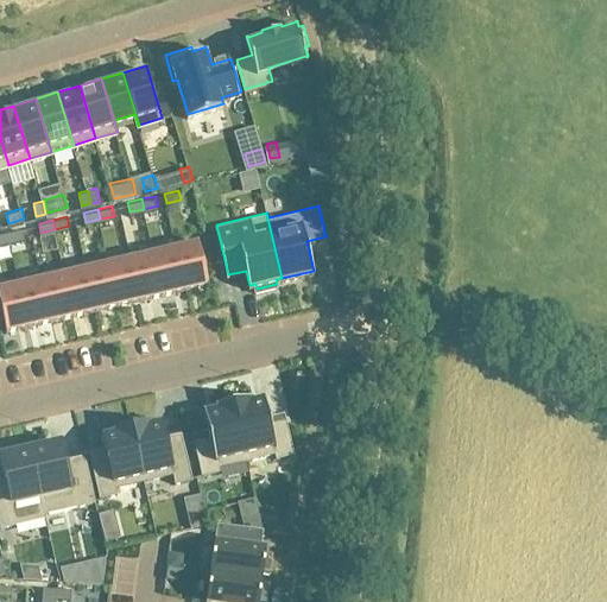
[(11,240),(25,236),(23,227),(8,229),(11,240)]
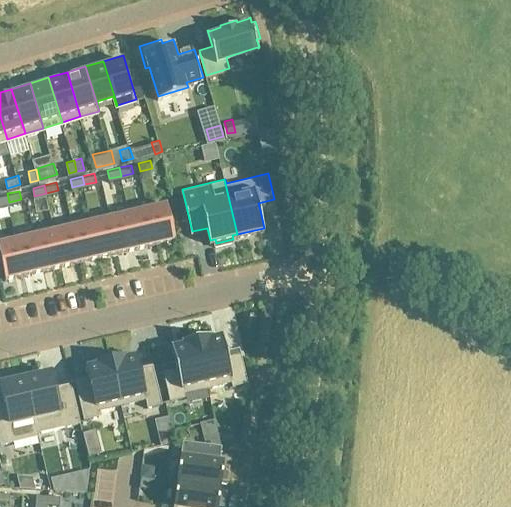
[(0,195),(0,203),(9,202),(7,193),(0,195)]
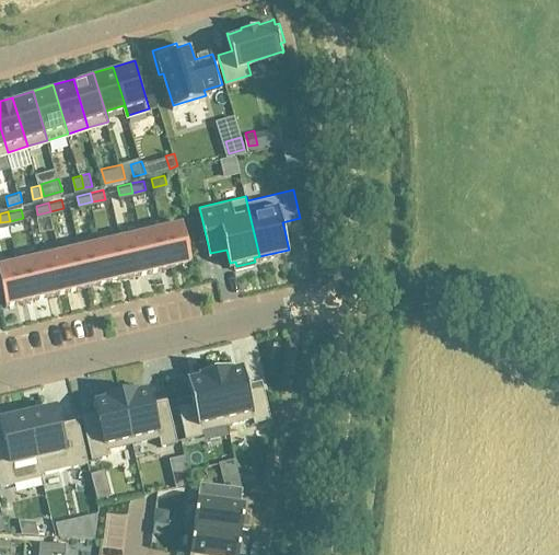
[(193,258),(183,219),(162,224),(171,264),(193,258)]
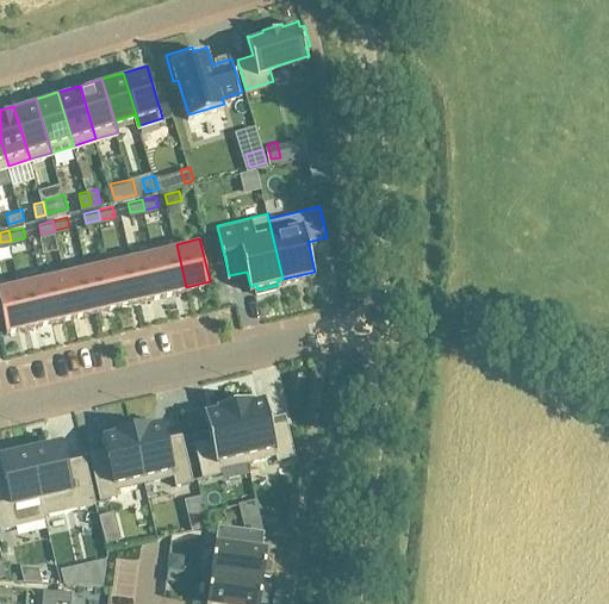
[(186,287),(176,244),(154,249),(163,292),(186,287)]
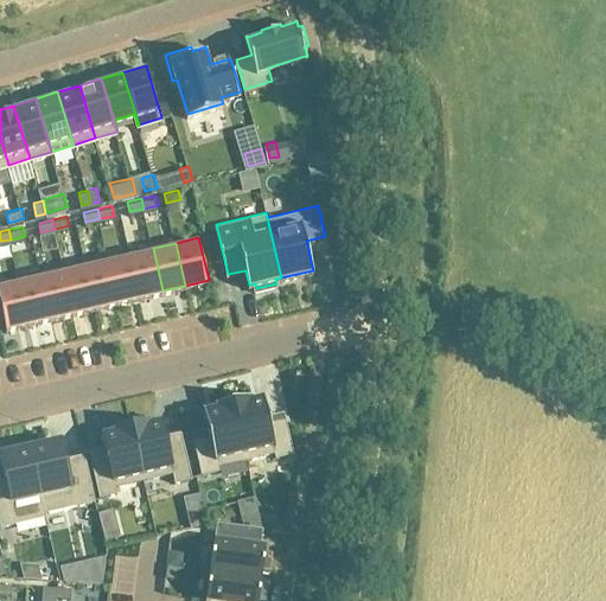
[(163,291),(153,248),(131,254),(141,296),(163,291)]
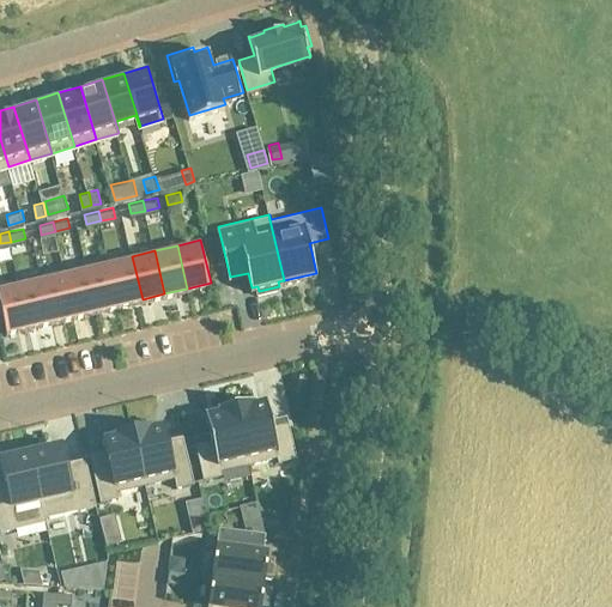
[(143,299),(132,256),(110,261),(120,304),(143,299)]
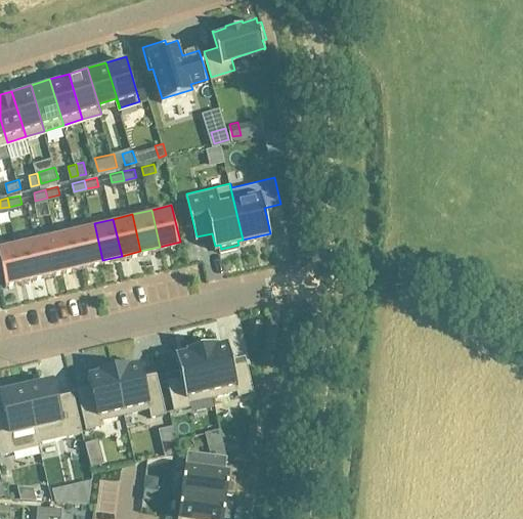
[(102,260),(94,223),(75,227),(83,264),(102,260)]
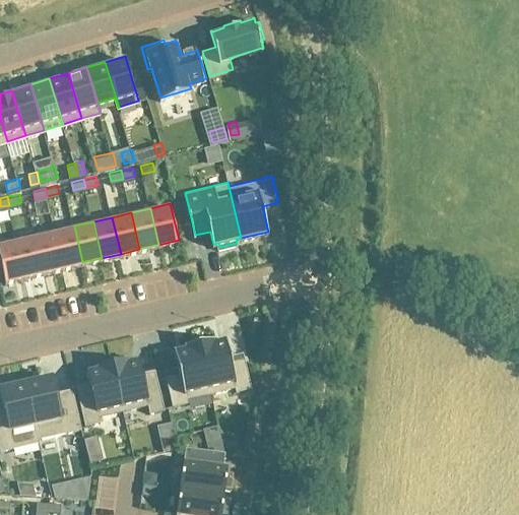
[(82,262),(74,226),(55,231),(63,267),(82,262)]
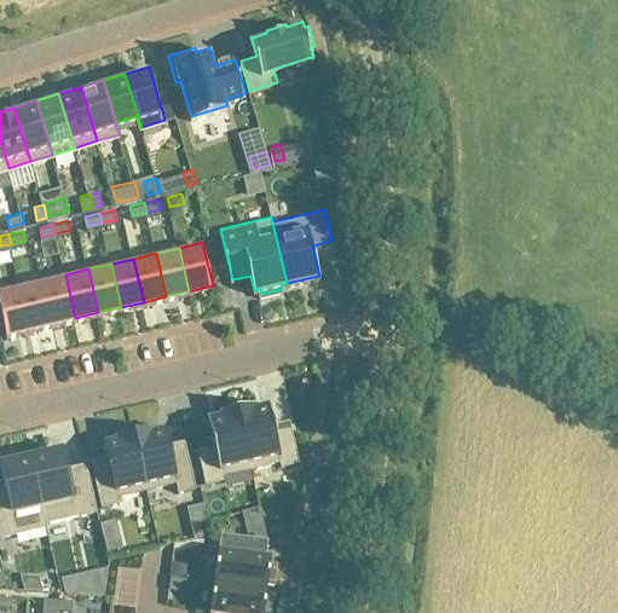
[(75,318),(65,275),(42,279),(53,323),(75,318)]
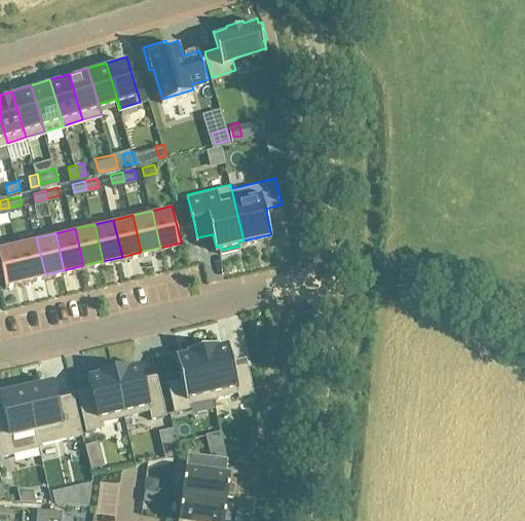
[(45,274),(36,237),(17,242),(26,278),(45,274)]
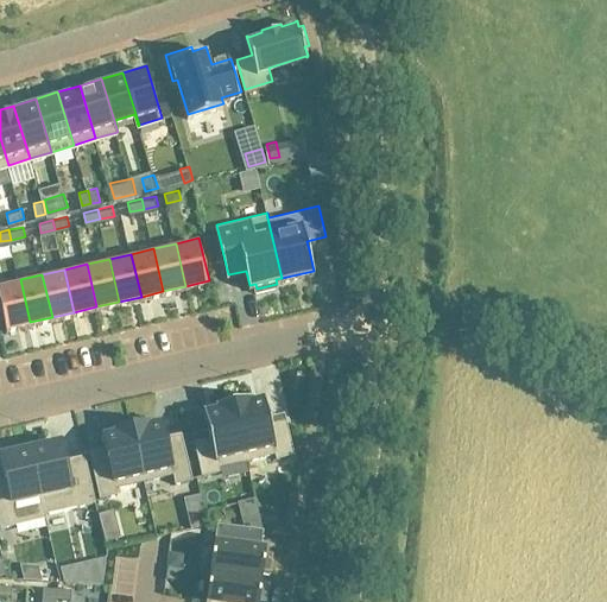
[(30,322),(20,279),(0,284),(0,301),(6,328),(30,322)]
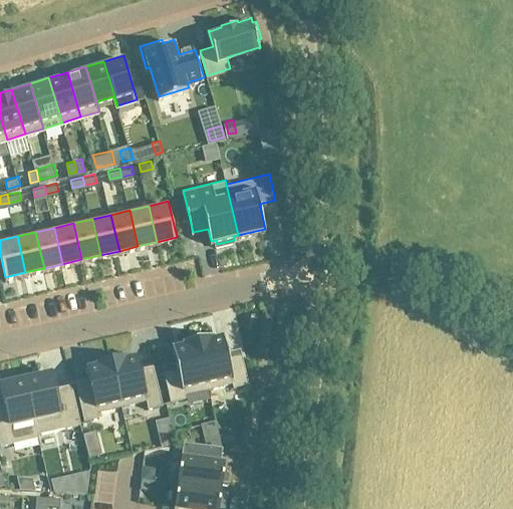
[(212,332),(197,335),(209,387),(233,380),(234,385),(249,382),(242,350),(229,353),(223,331),(222,331),(223,333),(212,335),(211,333),(213,333),(212,332)]
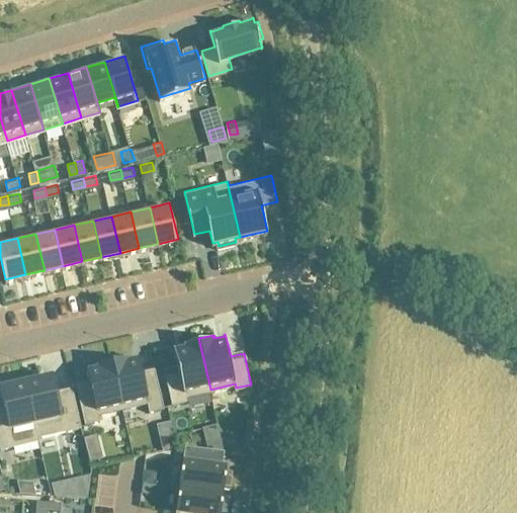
[(210,390),(198,338),(183,342),(184,343),(185,342),(186,345),(174,347),(174,346),(173,346),(178,368),(165,371),(172,403),(187,399),(186,395),(210,390)]
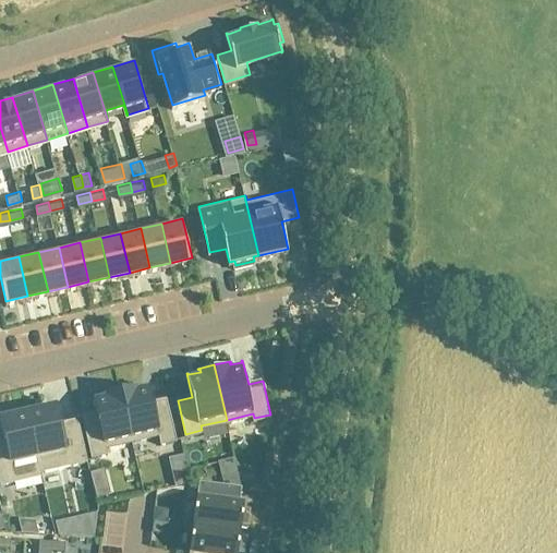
[(136,383),(121,386),(133,439),(159,432),(161,441),(177,437),(169,401),(154,405),(149,383),(137,386),(136,383)]
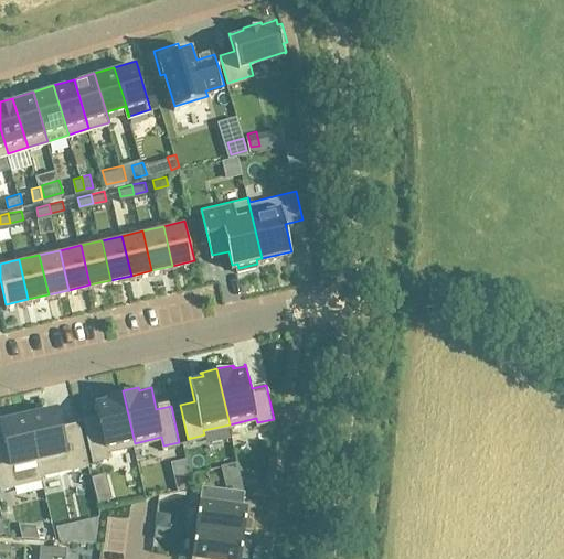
[(135,443),(123,390),(106,395),(107,397),(95,400),(98,417),(96,420),(84,423),(93,460),(109,455),(108,449),(135,443)]
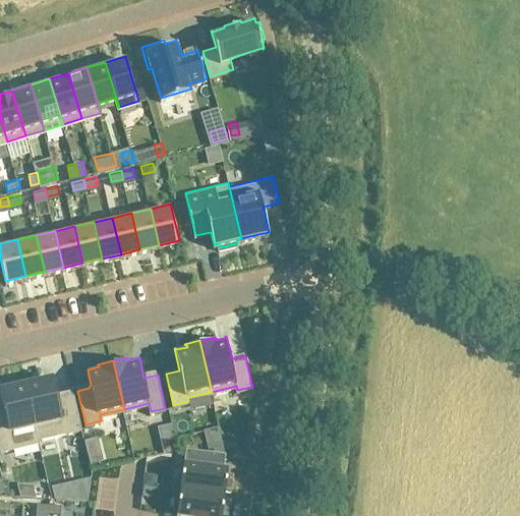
[(53,375),(25,381),(40,441),(41,441),(40,438),(82,427),(74,393),(58,397),(53,375)]
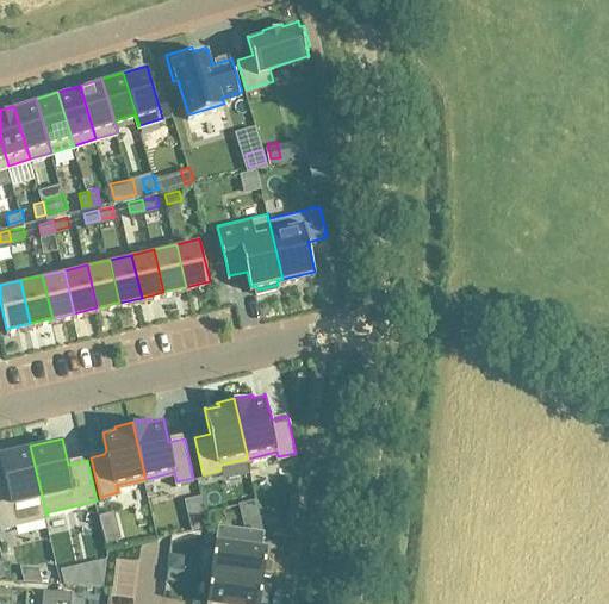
[(0,527),(47,516),(30,446),(0,453),(0,454),(7,484),(0,484),(0,527)]
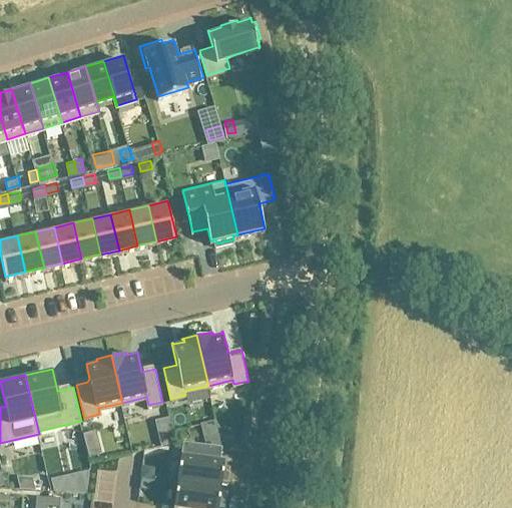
[(171,422),(168,413),(155,416),(157,425),(171,422)]
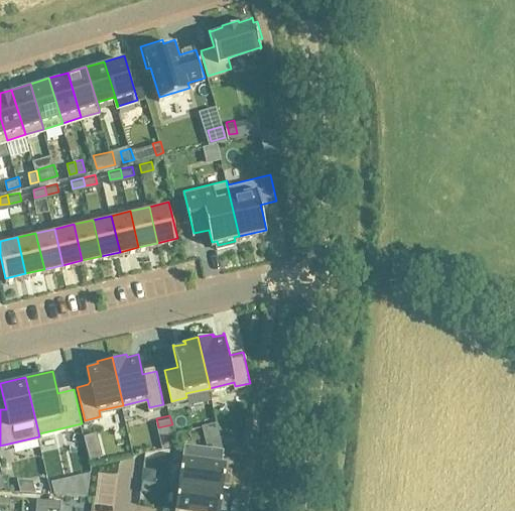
[(224,446),(184,440),(179,482),(223,487),(223,483),(229,484),(231,467),(225,466),(226,462),(222,462),(224,446)]
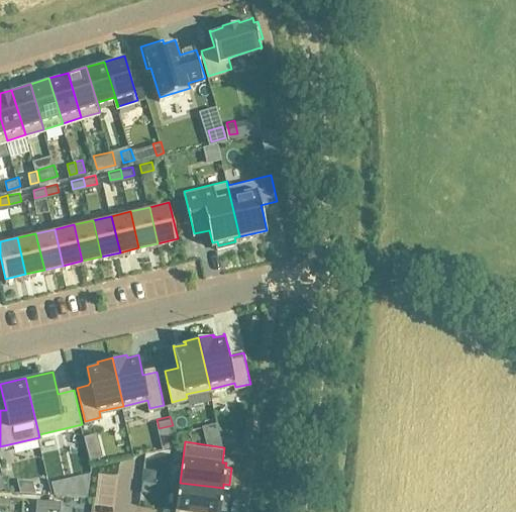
[(83,485),(56,492),(87,494),(90,472),(80,474),(83,485)]
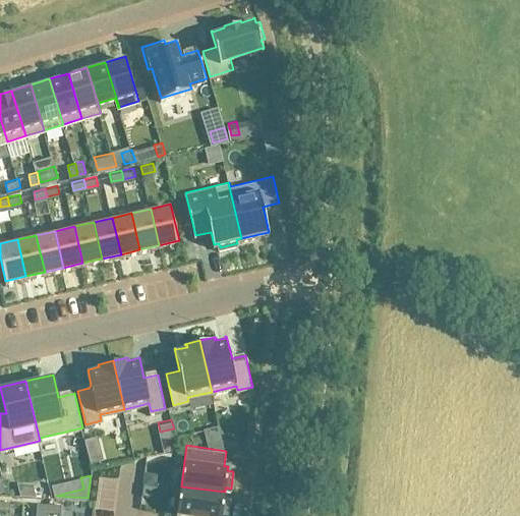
[(83,489),(80,477),(54,483),(56,496),(83,489)]
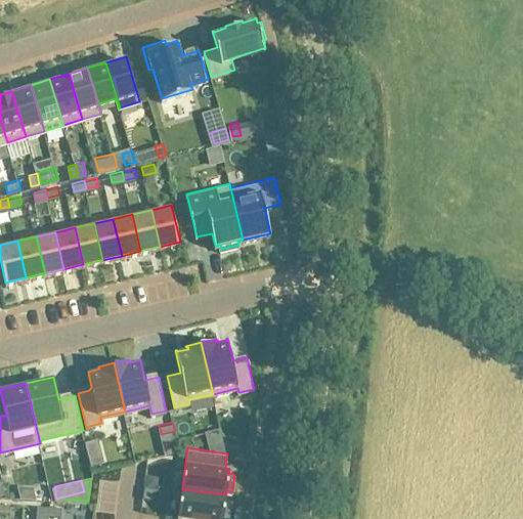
[(20,484),(24,496),(34,498),(31,485),(20,484)]
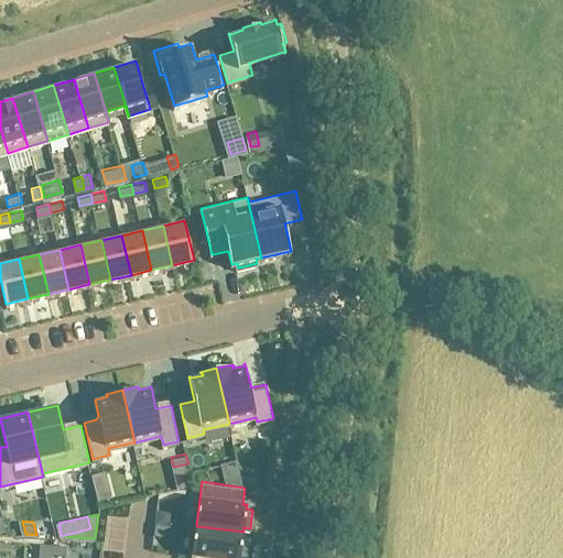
[(155,521),(154,532),(165,533),(168,523),(155,521)]
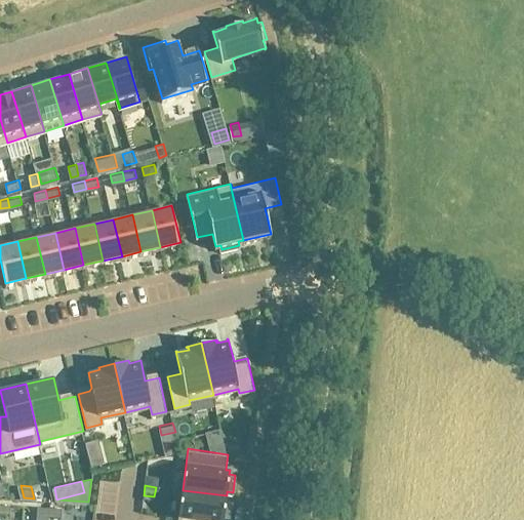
[(227,495),(183,490),(177,519),(223,519),(224,517),(230,518),(232,501),(226,501),(227,495)]
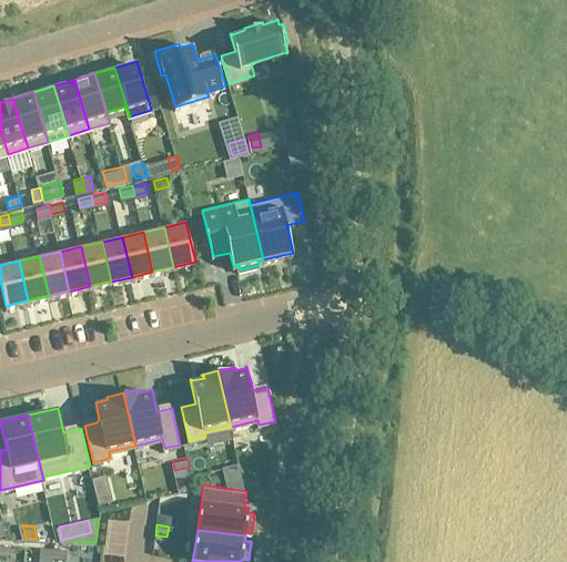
[(0,551),(11,552),(11,543),(0,542),(0,551)]
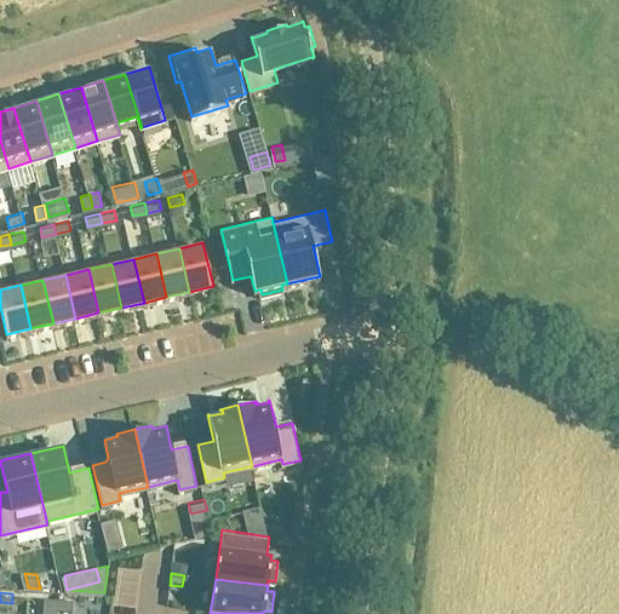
[(59,597),(45,596),(44,606),(58,607),(59,597)]
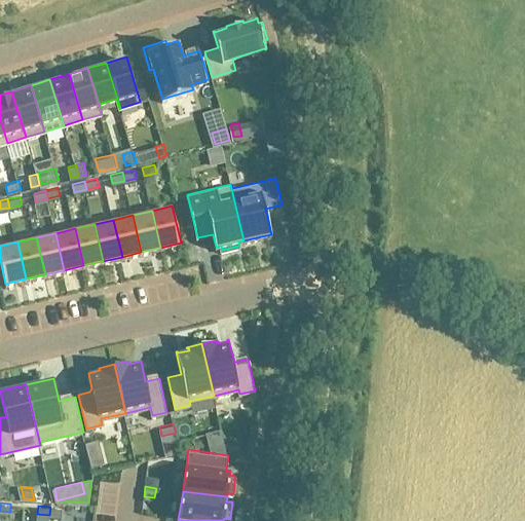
[(50,507),(49,515),(62,516),(63,508),(50,507)]
